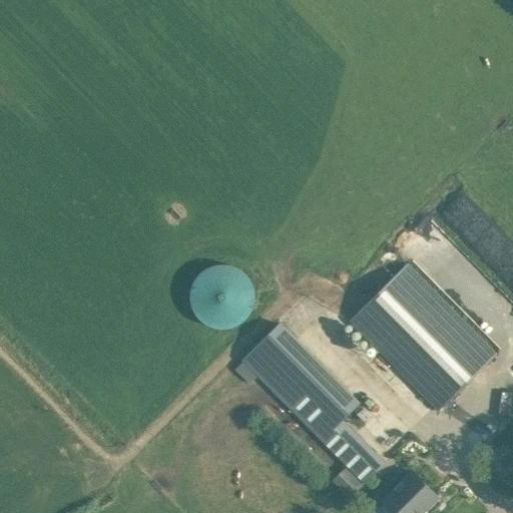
[(190,293),(189,296),(190,299),(190,301),(191,304),(191,307),(192,309),(194,312),(195,314),(197,317),(199,319),(201,321),(203,322),(206,324),(208,325),(211,326),(213,327),(216,328),(219,328),(222,328),(225,328),(227,328),(230,327),(233,326),(235,325),(238,324),(240,322),(243,321),(245,319),(247,317),(248,314),(250,312),(251,310),(252,307),(253,304),(254,301),(254,299),(254,296),(254,293),(254,290),(253,287),(252,285),(251,282),(250,280),(248,277),(247,275),(245,273),(243,271),(240,269),(238,268),(235,266),(233,265),(230,265),(227,264),(225,264),(222,263),(219,264),(216,264),(213,265),(211,265),(208,266),(206,268),(203,269),(201,271),(199,273),(197,275),(195,277),(194,280),(192,282),(191,285),(191,287),(190,290),(190,293)]
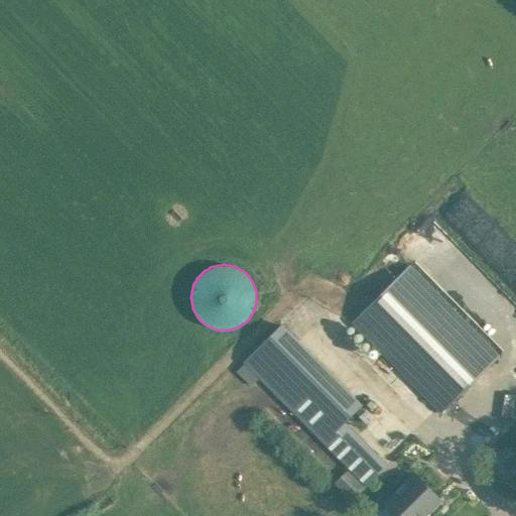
[(353,321),(427,398),(441,412),(499,355),(410,265),(353,321)]
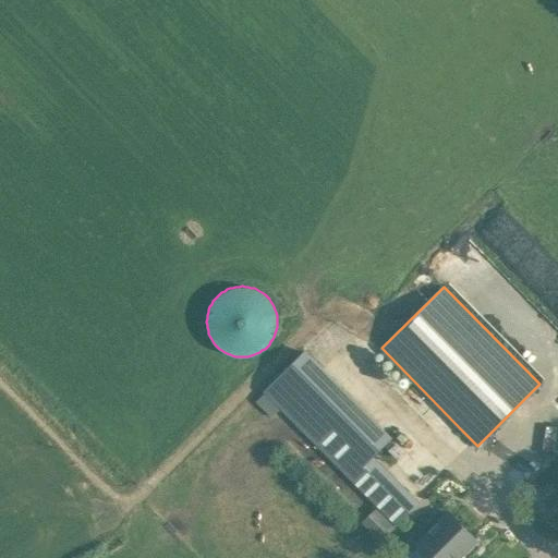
[(280,408),(373,500),(378,506),(362,522),(379,541),(417,502),(372,456),(390,437),(304,351),(264,391),(265,392),(256,401),(271,417),(280,408)]
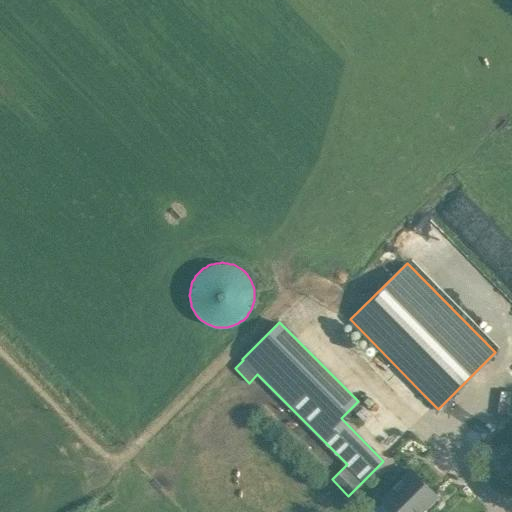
[(502,442),(493,451),(499,457),(508,448),(502,442)]
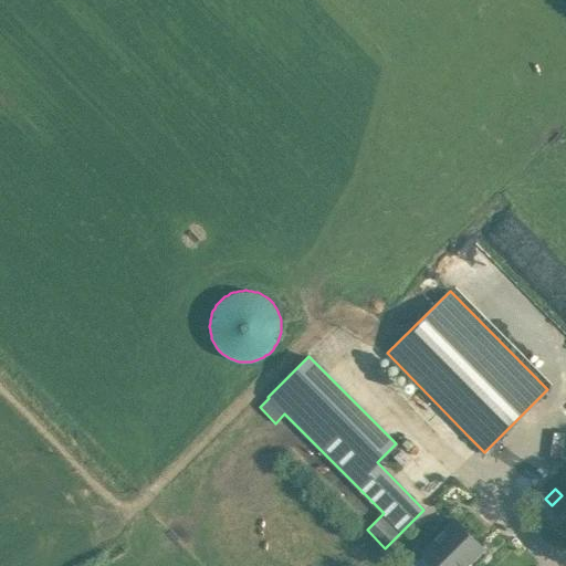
[(421,552),(435,565),(436,565),(463,565),(483,547),(468,532),(454,519),(421,552)]
